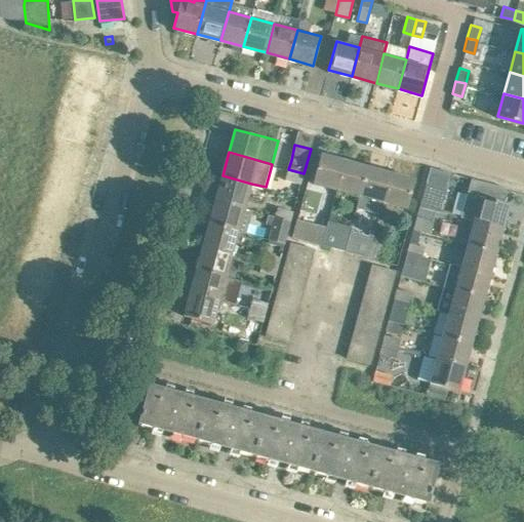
[(337,188),(345,159),(322,153),(314,182),(337,188)]
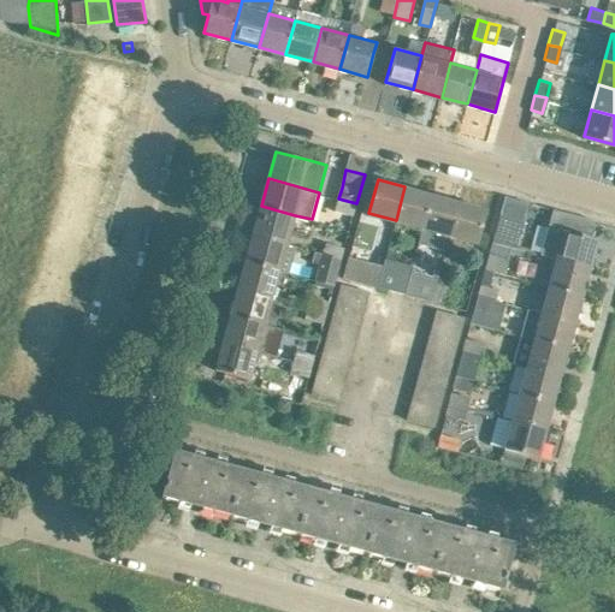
[(423,227),(432,194),(404,186),(396,220),(423,227)]
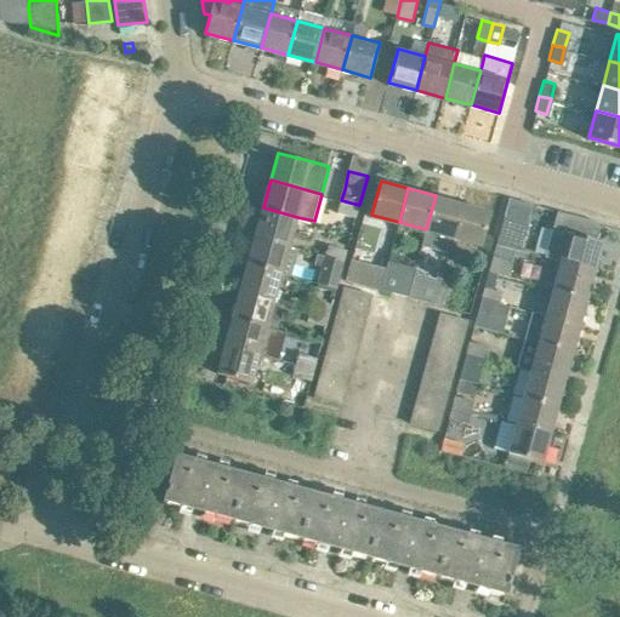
[(436,195),(426,229),(422,244),(450,251),(454,238),(464,203),(436,195)]
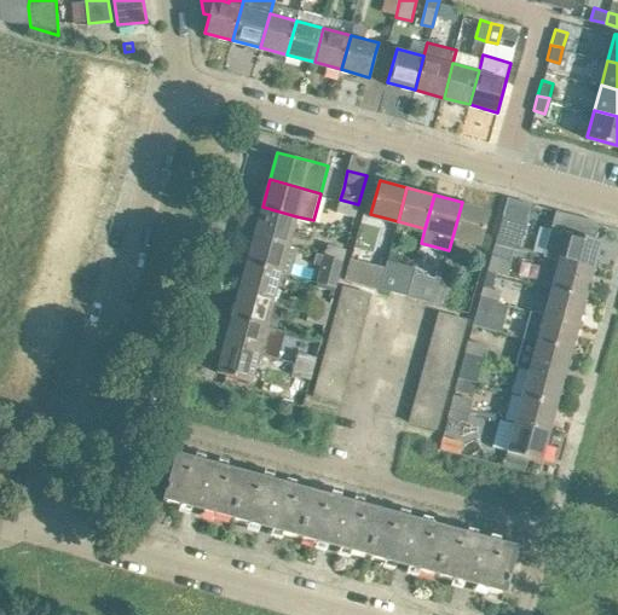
[(503,214),(496,242),(514,247),(515,247),(519,248),(527,220),(532,202),(508,195),(503,214)]
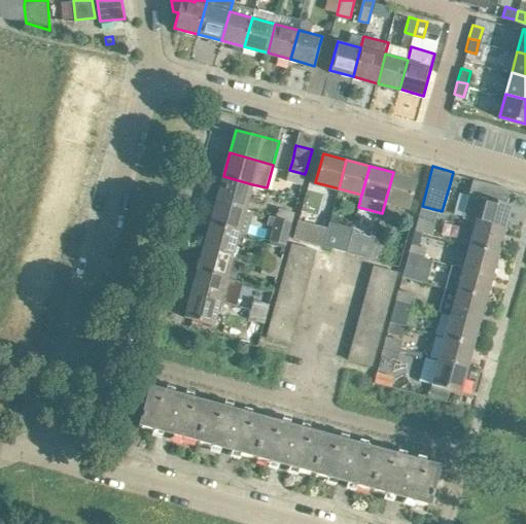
[(303,183),(305,174),(289,170),(287,179),(303,183)]
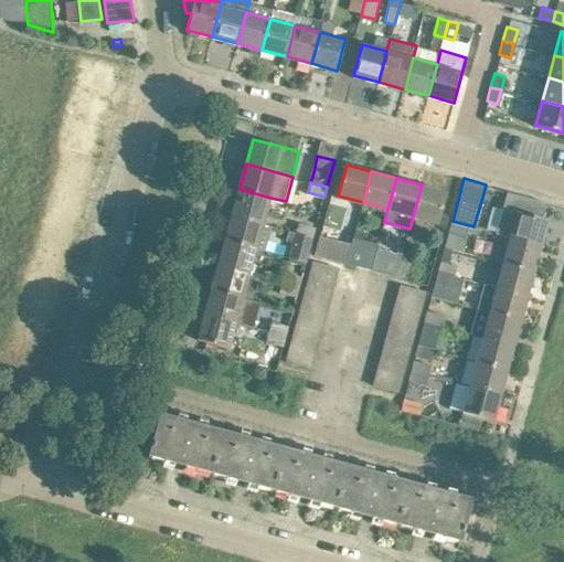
[(446,192),(422,184),(413,216),(438,223),(446,192)]
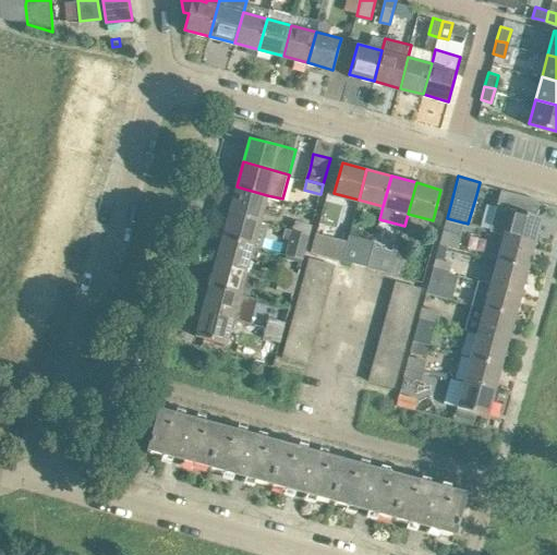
[(261,219),(267,195),(237,186),(229,210),(261,219)]
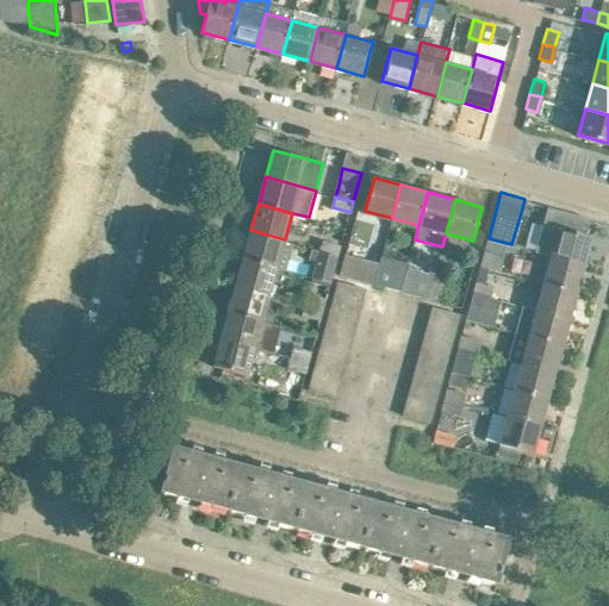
[(536,249),(536,250),(538,250),(552,255),(585,264),(592,237),(586,236),(591,217),(584,216),(548,205),(539,238),(536,249)]
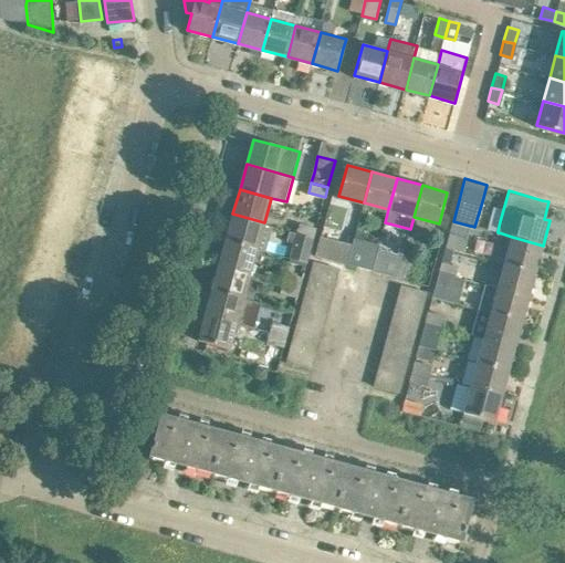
[(258,248),(264,222),(232,214),(226,239),(258,248)]
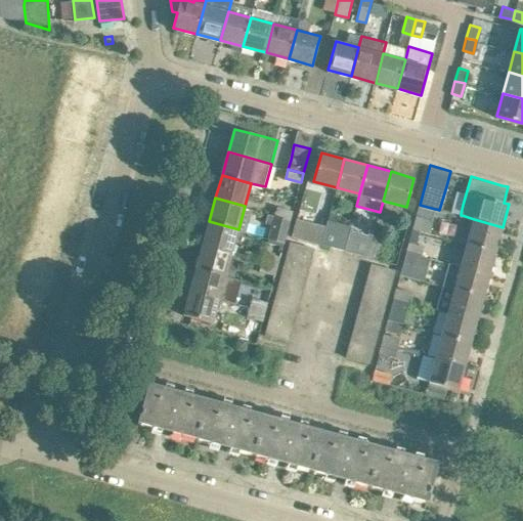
[(294,210),(277,205),(274,215),(291,219),(294,210)]
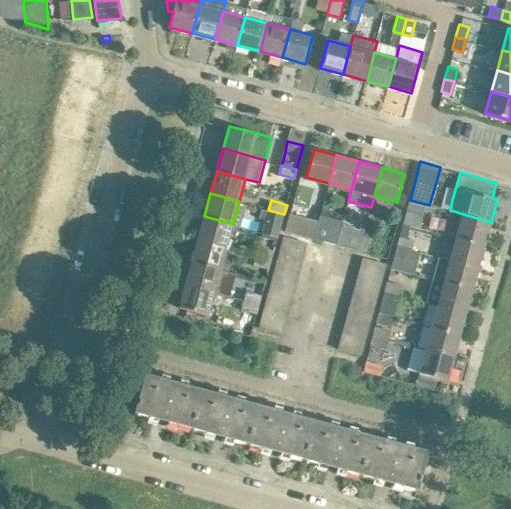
[(410,200),(407,209),(422,213),(424,208),(435,212),(437,207),(426,204),(425,204),(410,200)]
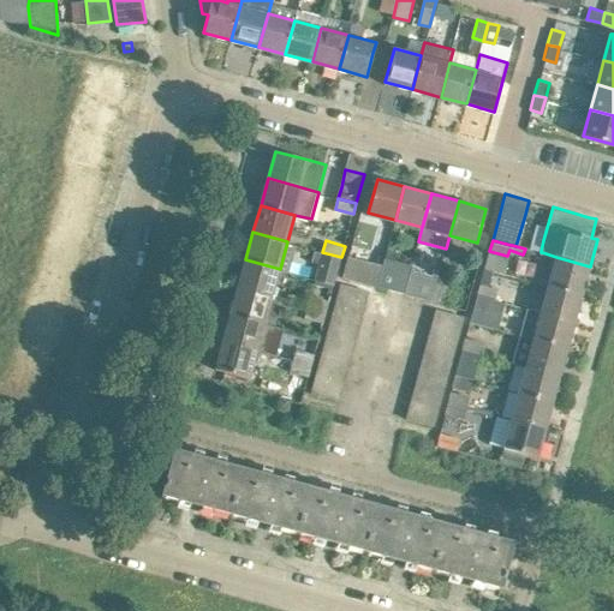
[(489,251),(486,267),(504,271),(507,256),(489,251)]
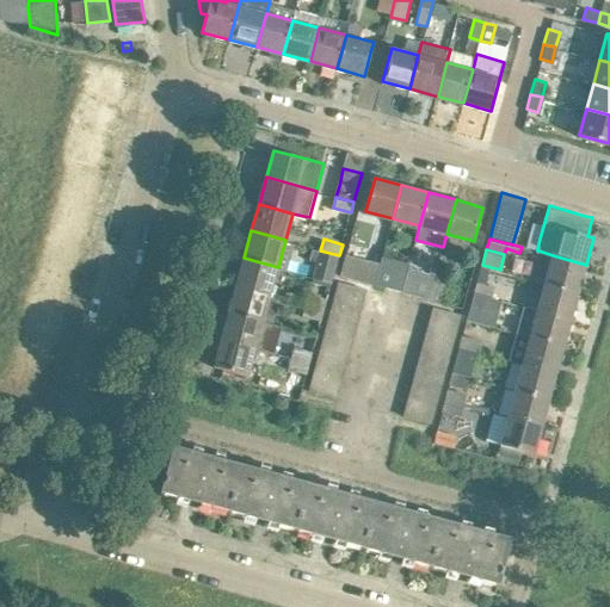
[(339,255),(320,251),(318,261),(337,266),(339,255)]
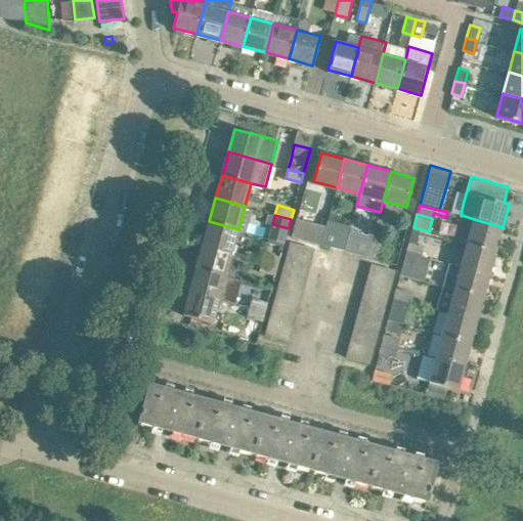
[(462,215),(454,239),(468,242),(496,250),(503,227),(474,219),(462,215)]
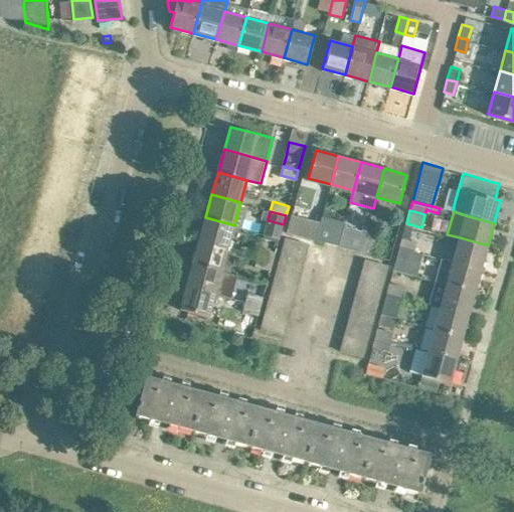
[(338,244),(344,221),(322,215),(320,223),(316,238),(338,244)]
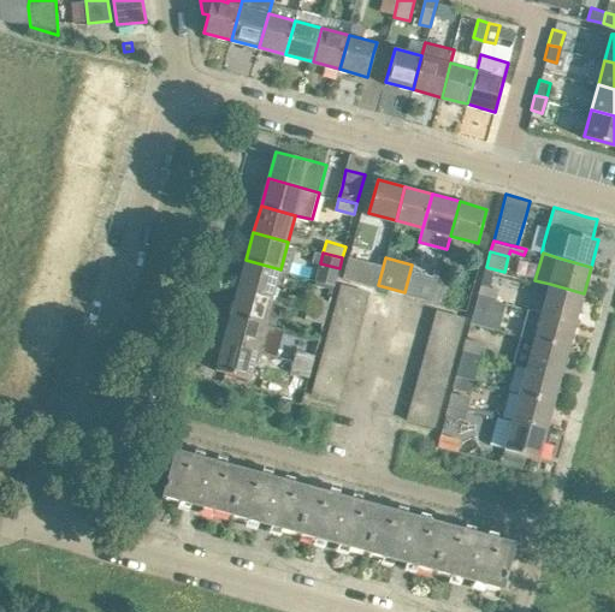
[(272,296),(281,269),(246,260),(238,286),(272,296)]
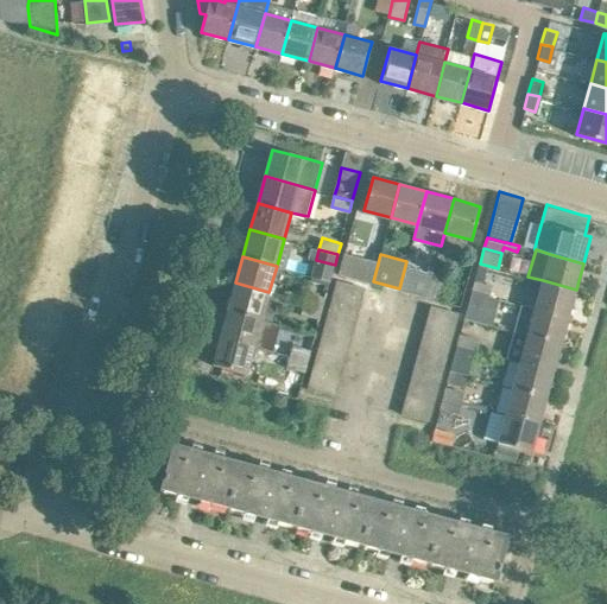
[(373,281),(378,264),(368,260),(362,279),(373,281)]
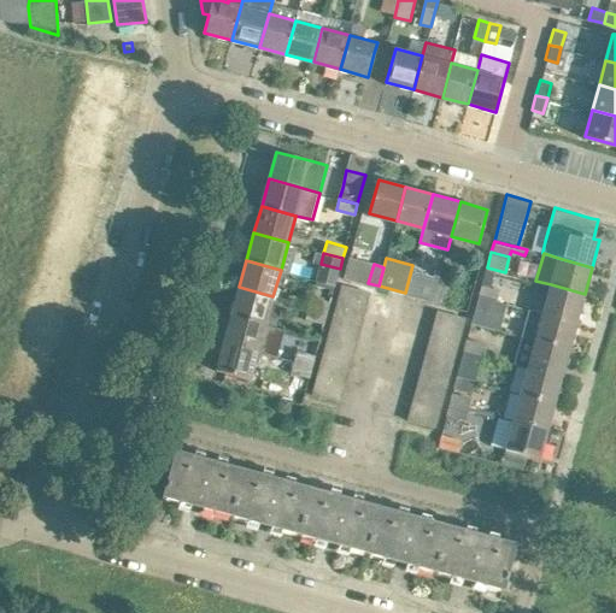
[(432,300),(439,277),(412,270),(414,266),(412,265),(405,293),(432,300)]
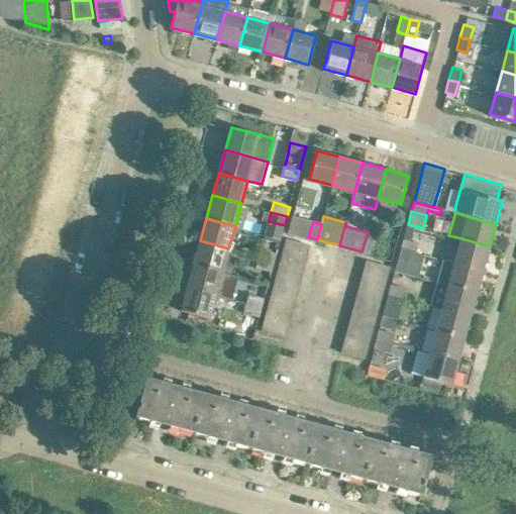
[(408,224),(405,233),(440,243),(443,234),(423,228),(408,224)]
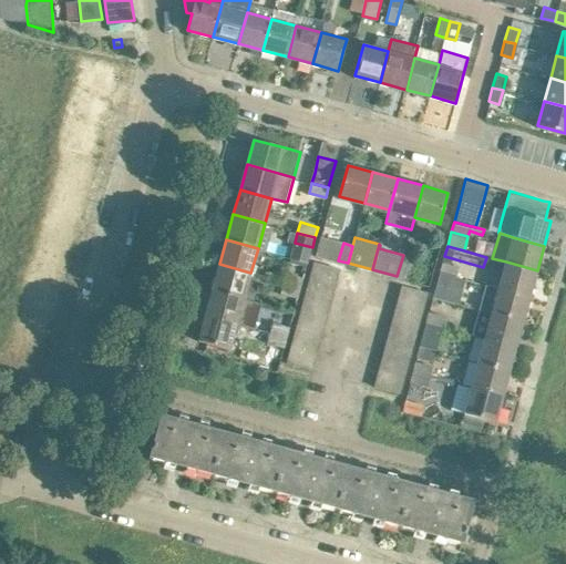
[(404,255),(403,255),(397,276),(408,279),(412,263),(403,259),(404,255)]
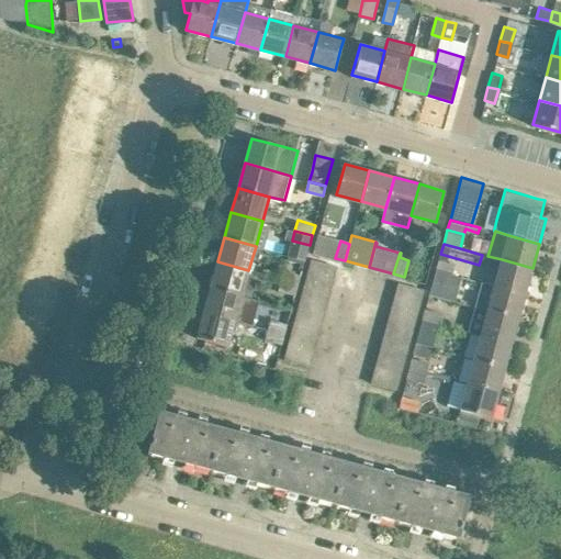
[(312,258),(309,270),(334,277),(337,265),(312,258)]
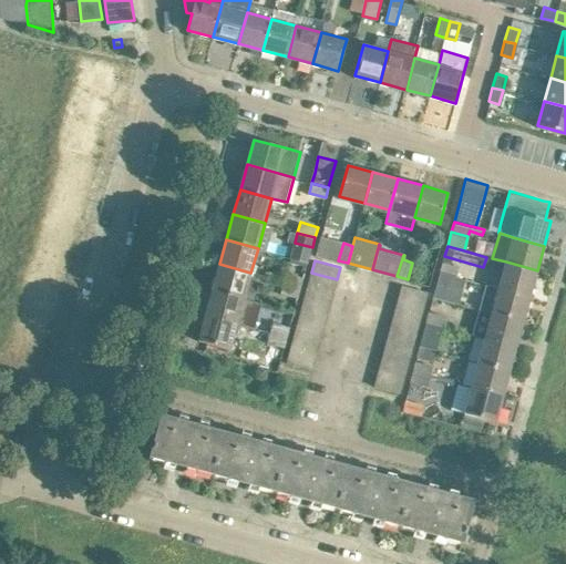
[(443,260),(441,270),(458,276),(461,266),(443,260)]
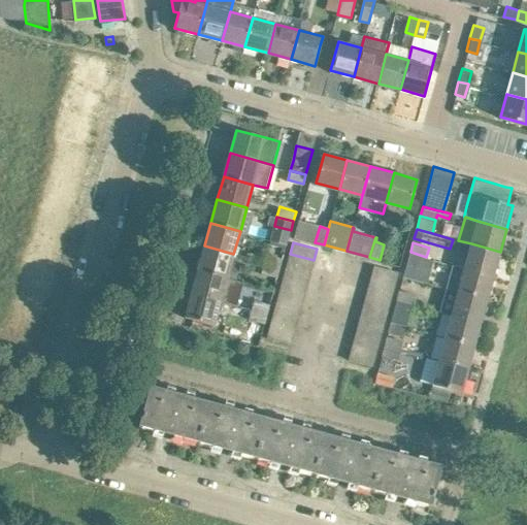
[(471,243),(464,267),(494,275),(500,252),(471,243)]
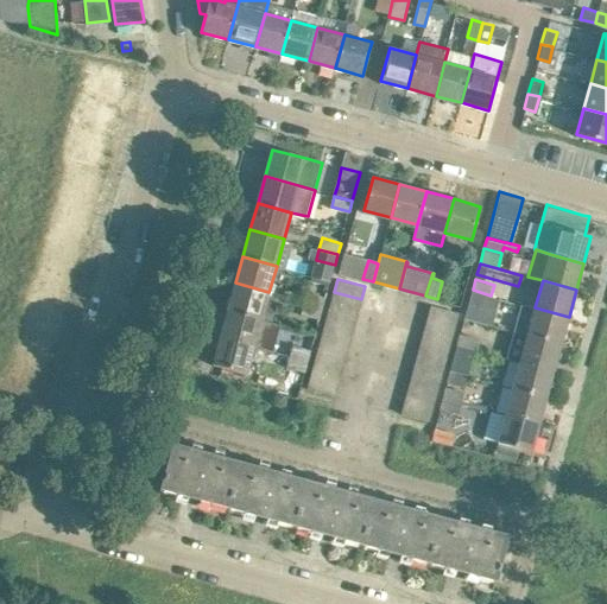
[(261,319),(269,292),(235,283),(228,310),(261,319)]
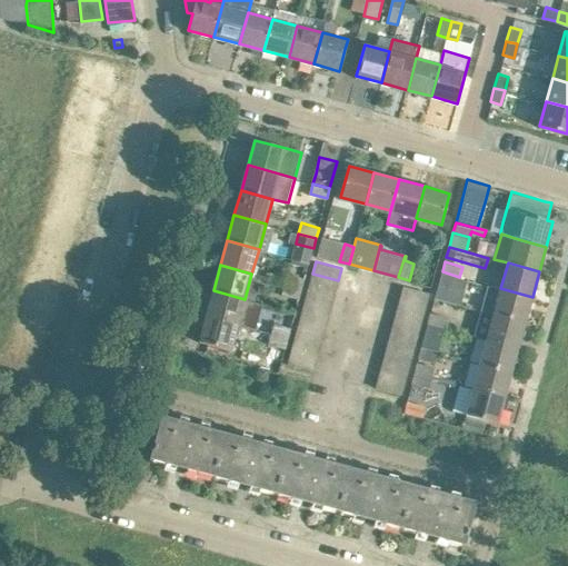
[(442,271),(436,297),(451,300),(457,303),(461,304),(468,279),(459,277),(442,271)]
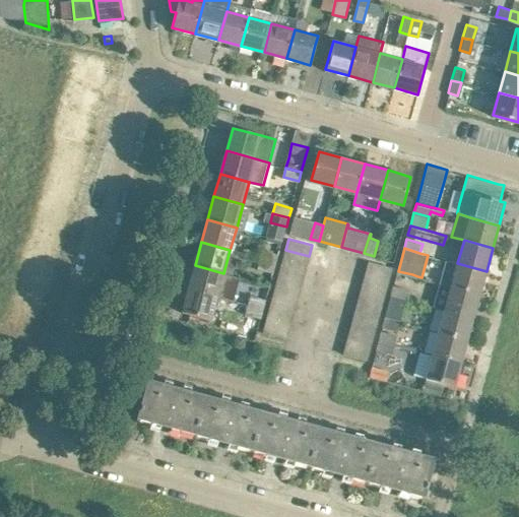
[(276,262),(279,254),(263,249),(261,258),(276,262)]
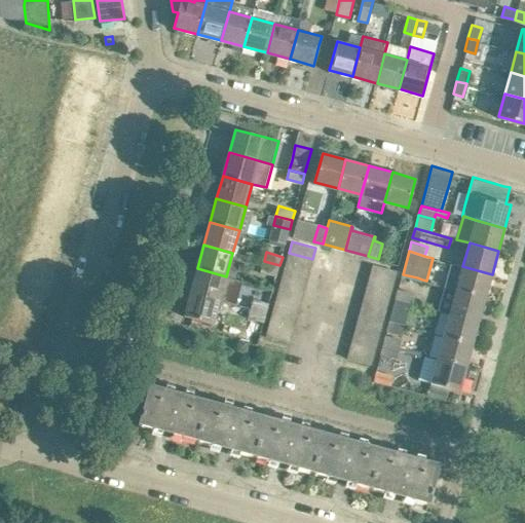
[(309,271),(312,259),(289,253),(286,265),(309,271)]
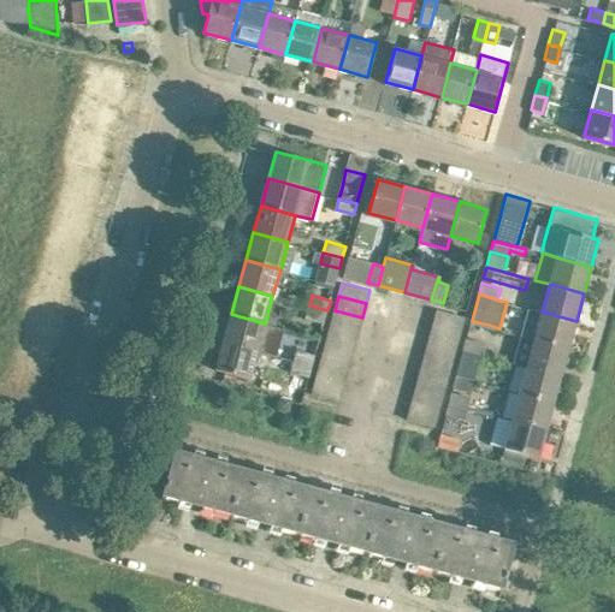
[(325,324),(327,310),(309,306),(306,318),(325,324)]
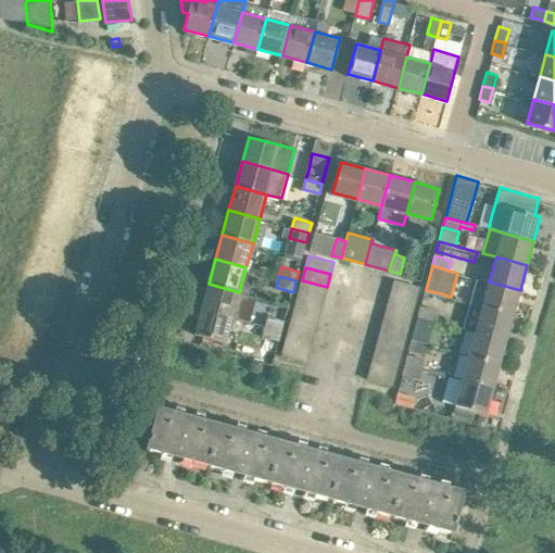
[(394,278),(391,291),(416,298),(419,285),(394,278)]
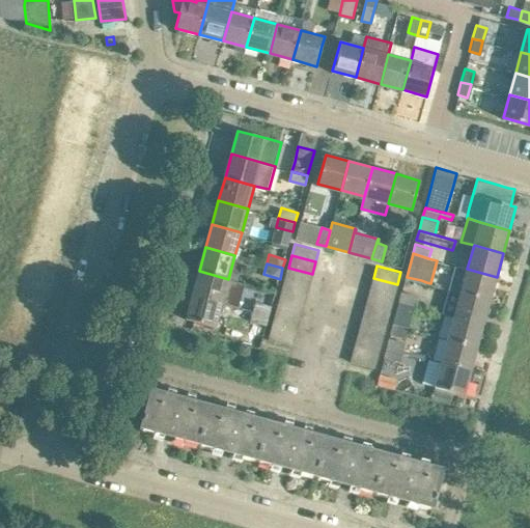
[(455,266),(449,288),(461,292),(491,300),(497,277),(467,269),(455,266)]
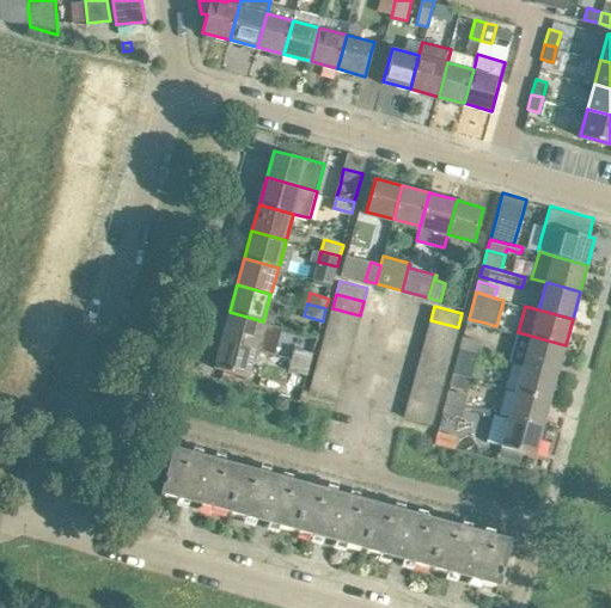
[(356,329),(360,315),(333,308),(329,321),(356,329)]
